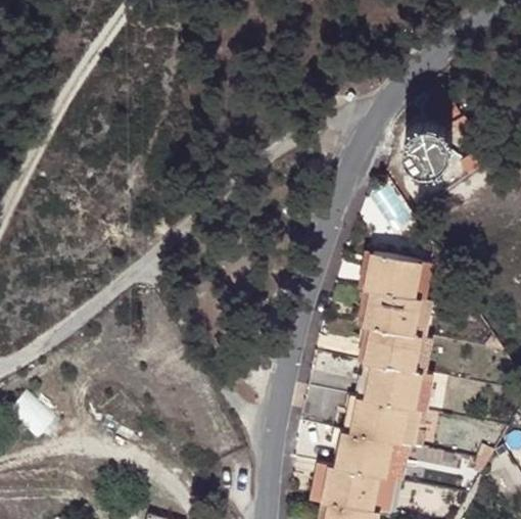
[(464,116),(453,123),(464,141),(474,135),(464,116)]
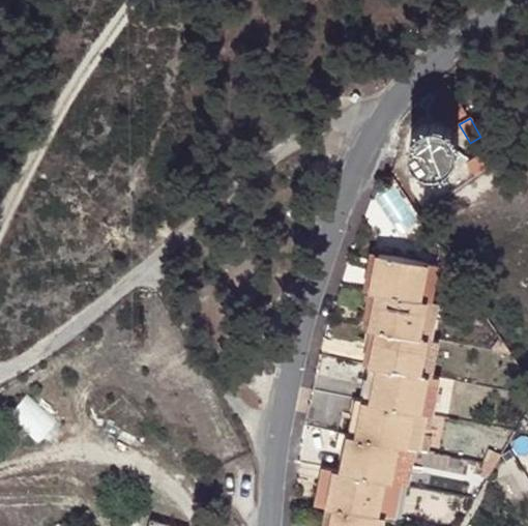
[(451,155),(453,147),(451,138),(447,132),(441,126),(431,125),(416,130),(411,138),(410,147),(411,154),(416,163),(422,167),(431,169),(440,167),(447,162),(451,155)]
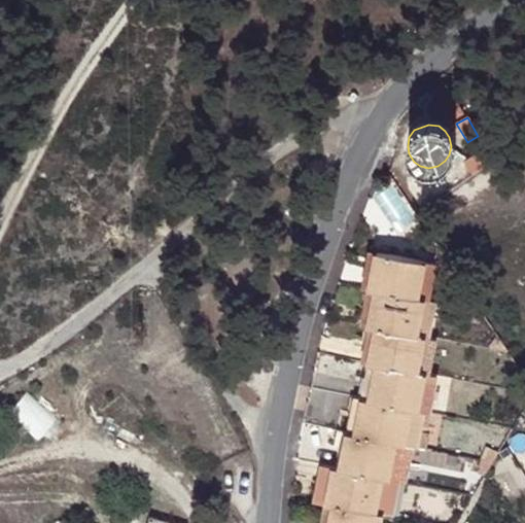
[(486,149),(463,162),(471,175),(494,163),(486,149)]
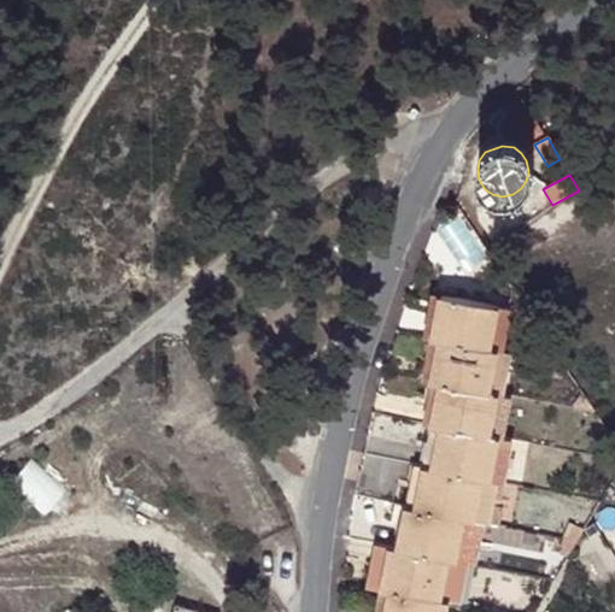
[(433,342),(441,300),(428,298),(420,341),(433,342)]
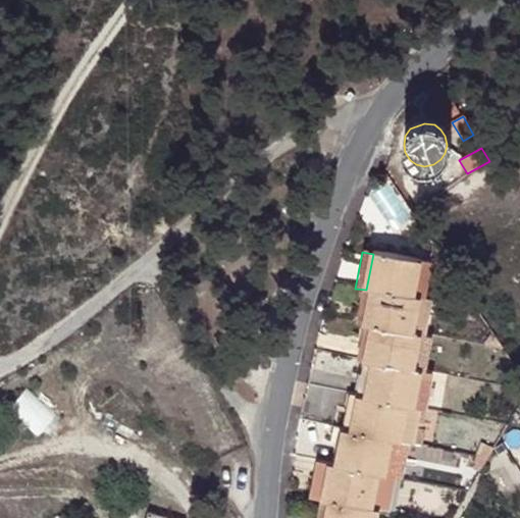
[(430,264),(373,254),(366,290),(371,291),(368,308),(363,307),(359,325),(362,326),(371,327),(365,363),(373,365),(366,400),(358,399),(355,419),(347,418),(344,434),(338,433),(334,450),(342,451),(338,469),(327,467),(321,503),(329,504),(326,517),(375,517),(376,513),(385,515),(393,480),(383,478),(390,443),(408,447),(410,447),(414,430),(417,410),(411,409),(418,373),(410,371),(417,335),(411,334),(417,300),(423,301),(430,264)]
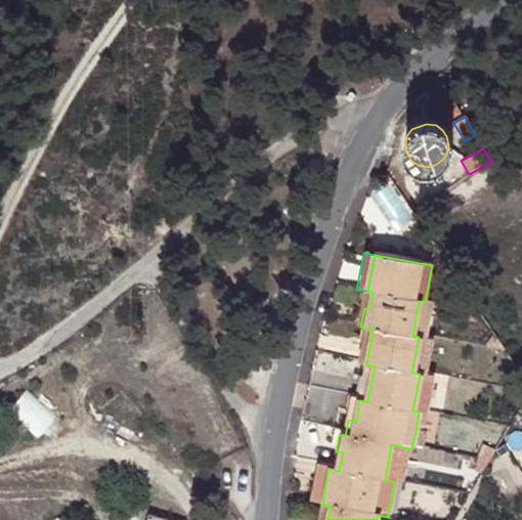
[(373,292),(367,291),(356,290),(353,306),(364,308),(370,309),(373,292)]
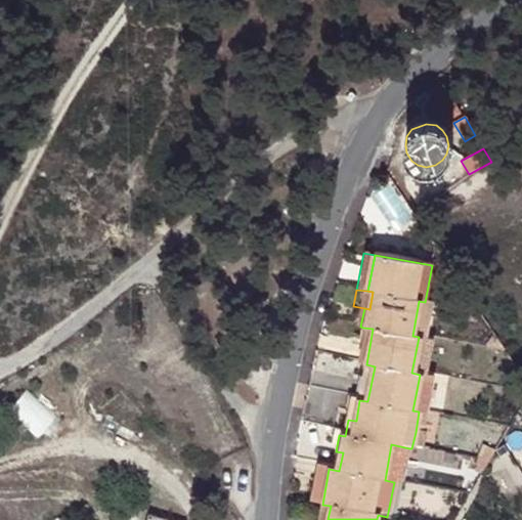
[(432,303),(425,302),(419,301),(412,336),(419,337),(425,338),(432,303)]
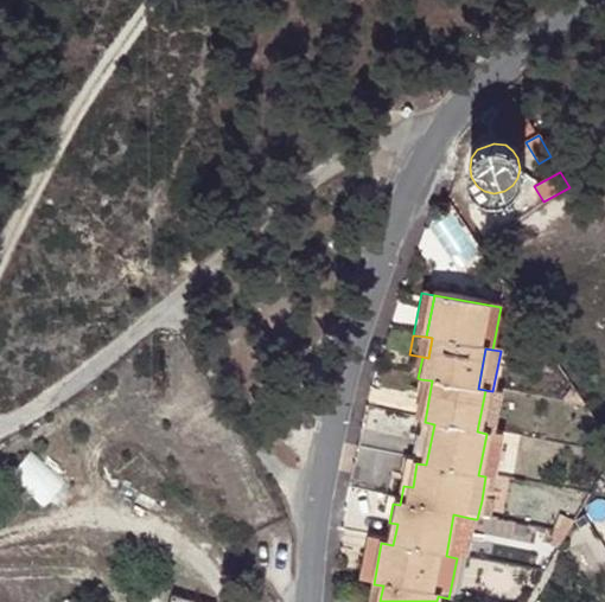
[(432,380),(421,379),(414,420),(421,421),(425,422),(432,380)]
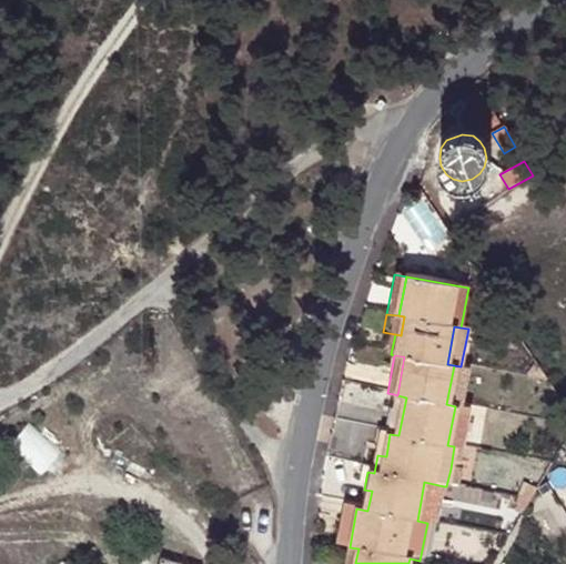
[(470,369),(461,366),(454,365),(446,404),(455,406),(463,408),(470,369)]
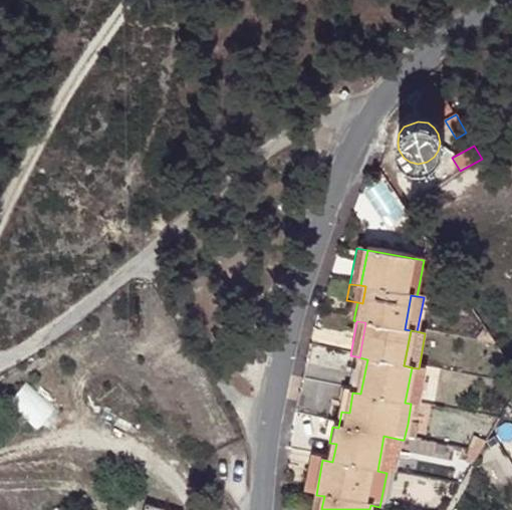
[(359,357),(356,356),(350,392),(352,393),(360,394),(367,359),(359,357)]
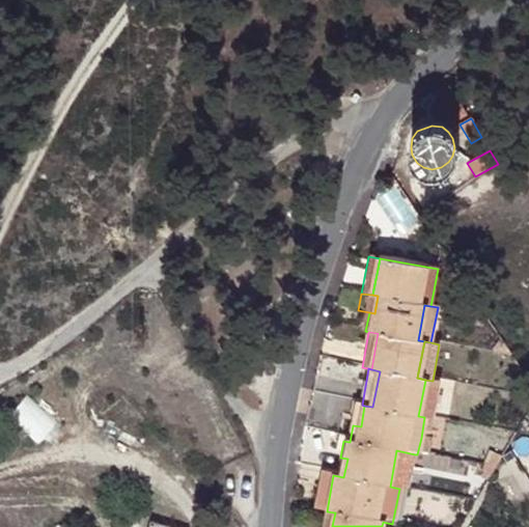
[(439,382),(433,381),(425,380),(418,416),(424,417),(433,419),(439,382)]
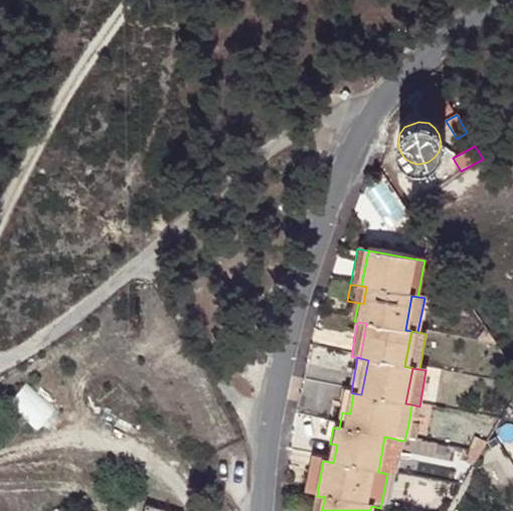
[(12,410),(45,430),(57,407),(25,388),(12,410)]
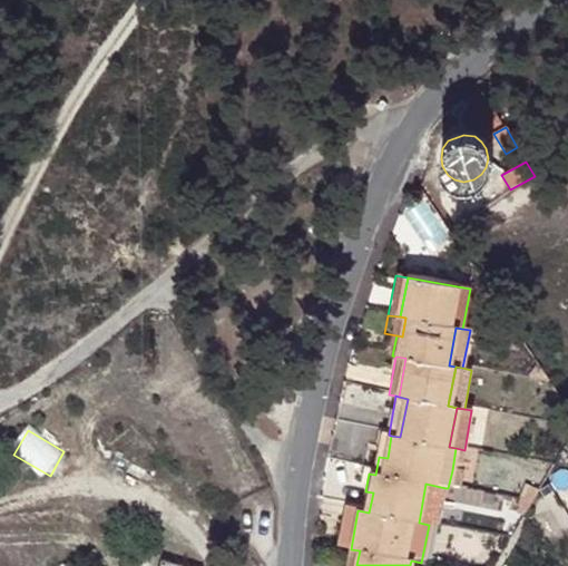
[(391,436),(389,435),(381,433),(376,456),(379,457),(388,458),(391,436)]
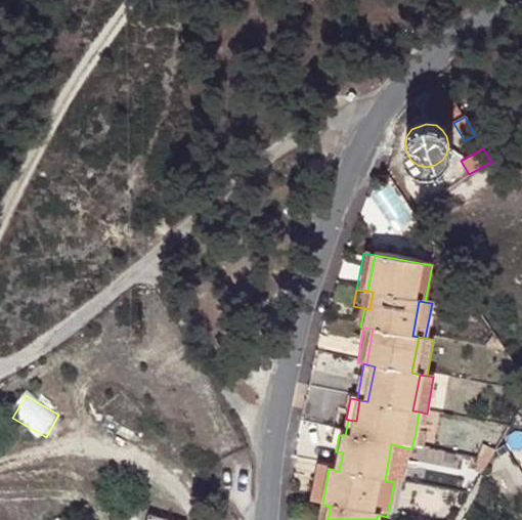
[(424,433),(416,432),(411,448),(421,450),(424,433)]
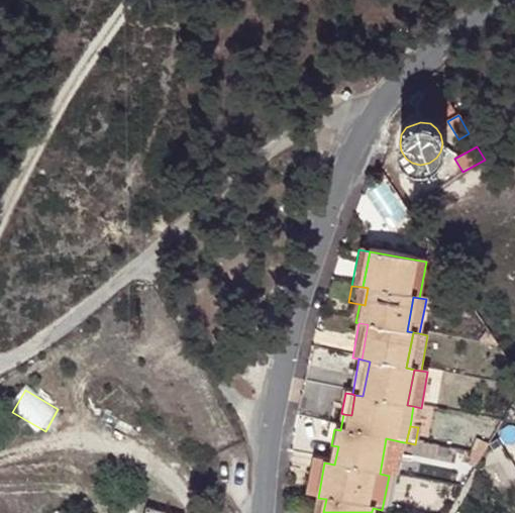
[(398,477),(404,442),(386,438),(380,474),(389,476),(398,477)]
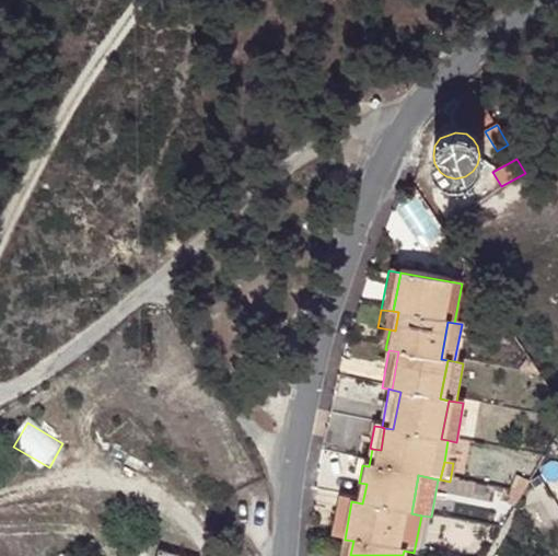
[(345,540),(351,501),(338,499),(330,536),(345,540)]
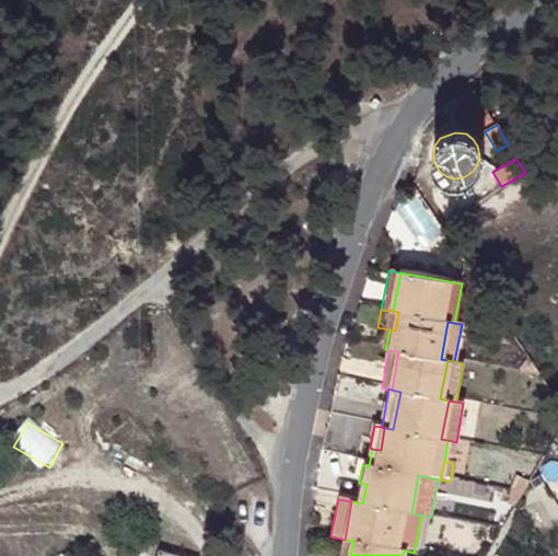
[(350,555),(353,541),(345,540),(343,555),(350,555)]
